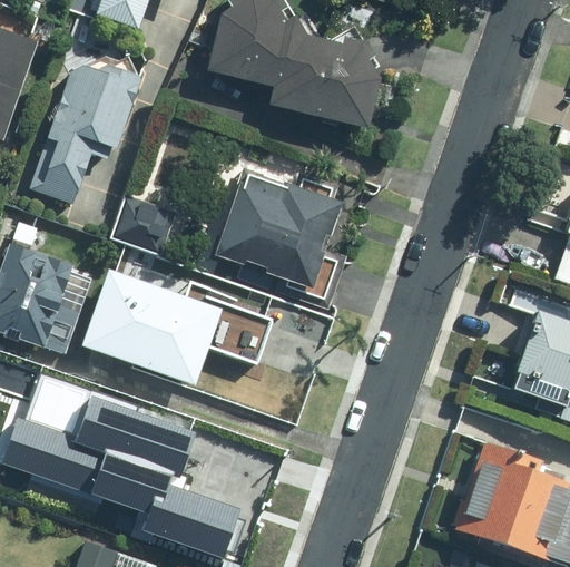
[(80,0),(79,5),(135,23),(143,0),(80,0)]
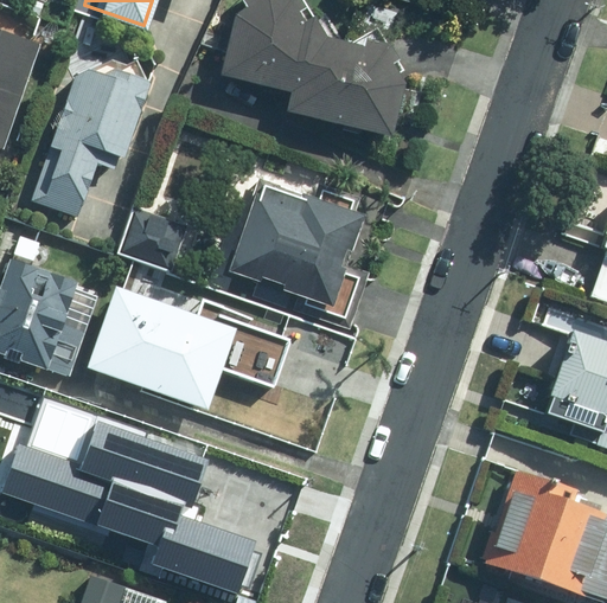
[(397,74),(402,70),(378,25),(349,42),(326,36),(304,0),(242,0),(247,7),(235,14),(219,75),(291,92),(286,110),(393,136),(406,83),(397,74)]
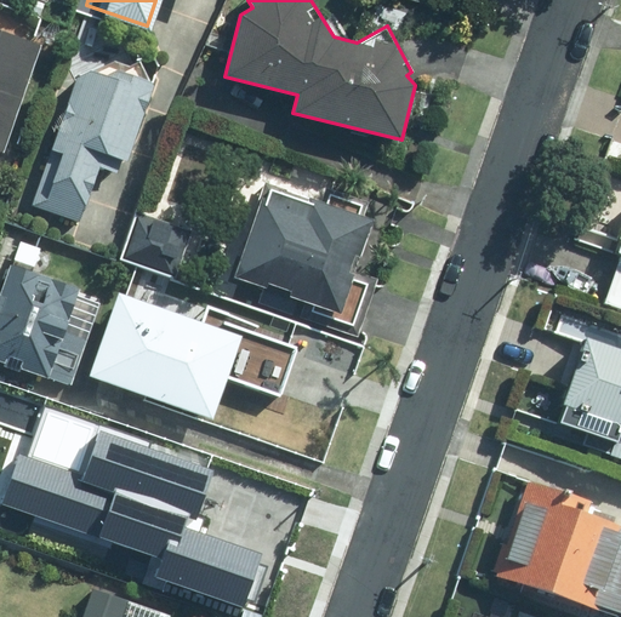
[(0,152),(5,154),(44,40),(0,26),(0,152)]
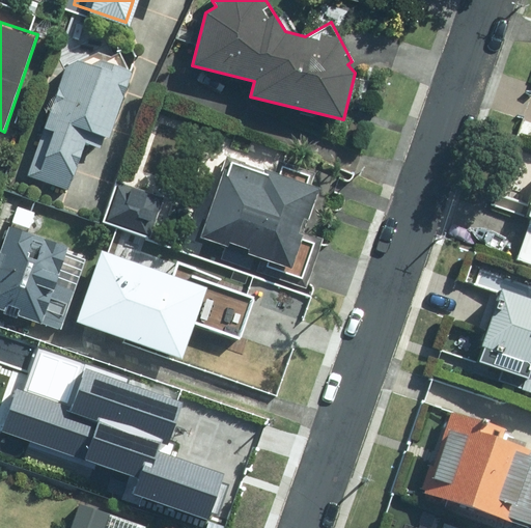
[(109,137),(131,73),(119,51),(91,65),(80,62),(63,67),(27,174),(66,188),(83,140),(99,145),(102,135),(109,137)]
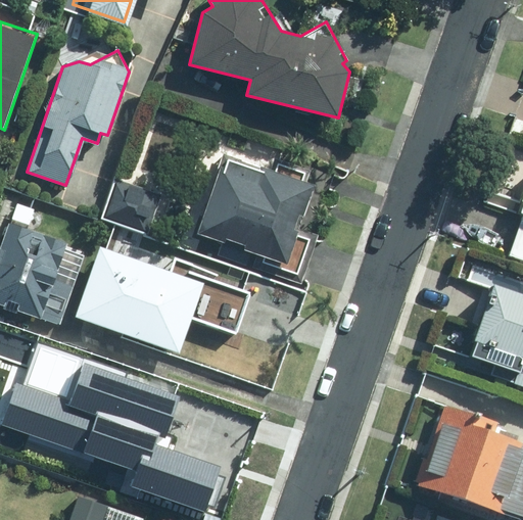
[(300,227),(315,185),(301,181),(304,172),(277,162),(274,171),(223,153),(195,233),(221,242),(217,252),(302,282),(319,234),(300,227)]
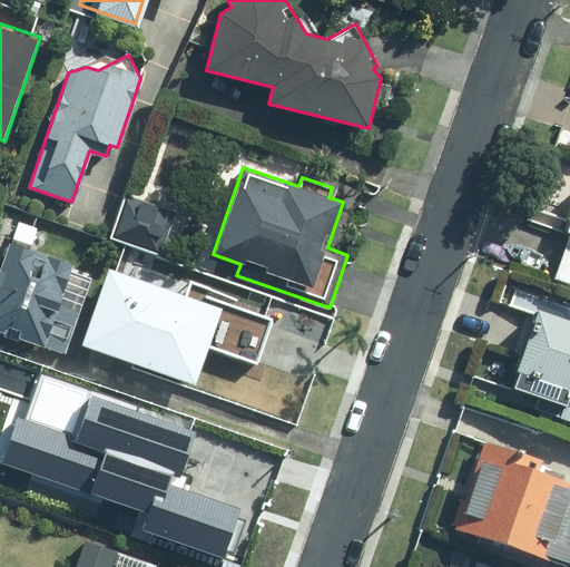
[(161,255),(176,211),(124,193),(109,238),(161,255)]
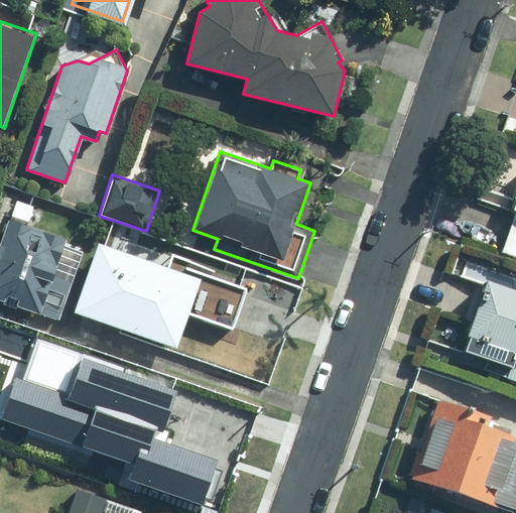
[(515,180),(493,243),(515,251),(515,180)]
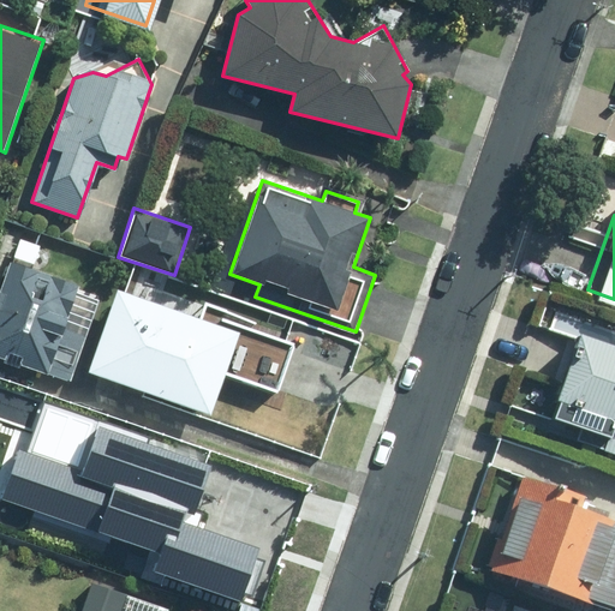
[(0,289),(0,358),(48,375),(79,286),(33,269),(41,244),(19,235),(0,289)]
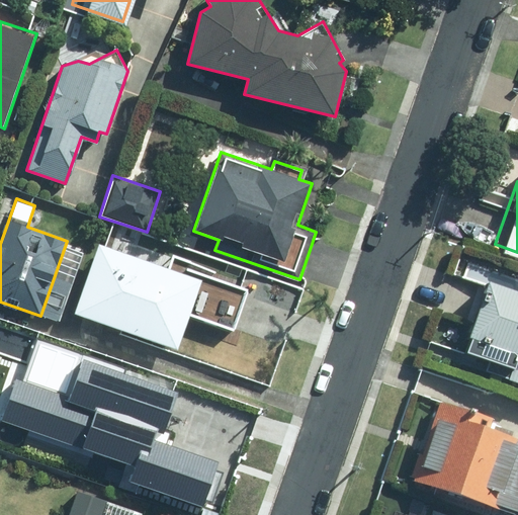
[(177,350),(201,281),(98,245),(74,314),(177,350)]
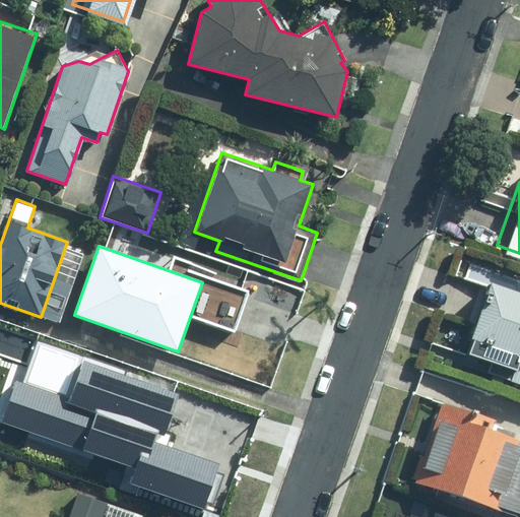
[(519,293),(485,282),(464,350),(519,368),(519,293)]
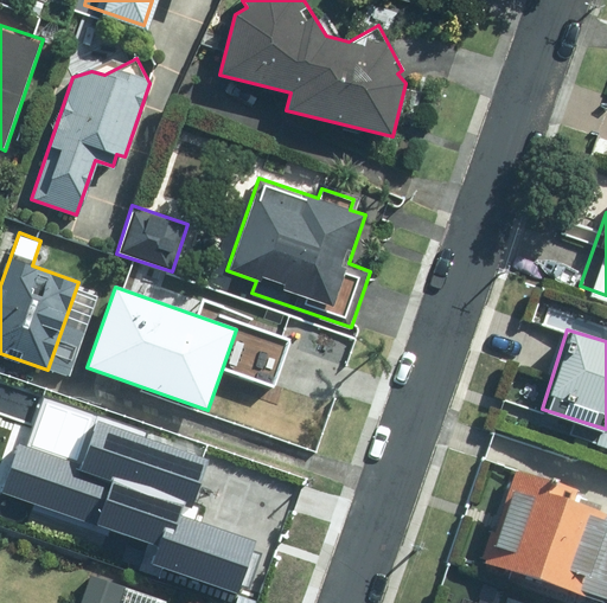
[(19,435),(2,483),(157,537),(149,557),(234,587),(253,534),(184,511),(204,450),(94,412),(78,455),(19,435)]
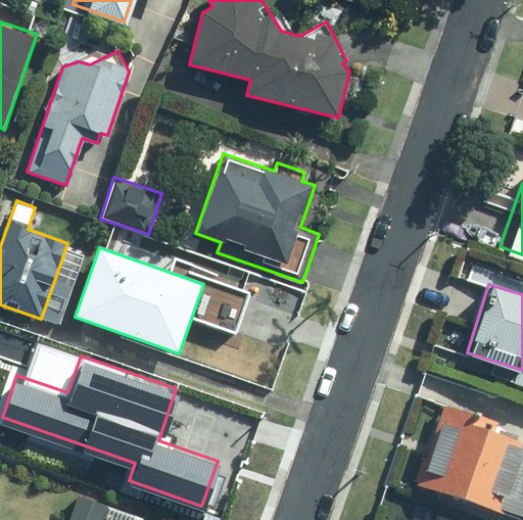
[(522,519),(522,431),(439,402),(411,480),(522,519)]
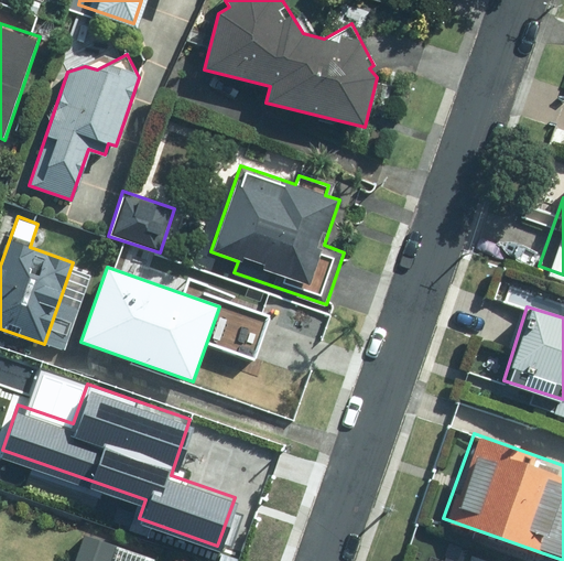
[(109,560),(116,545),(84,533),(74,560),(109,560)]
